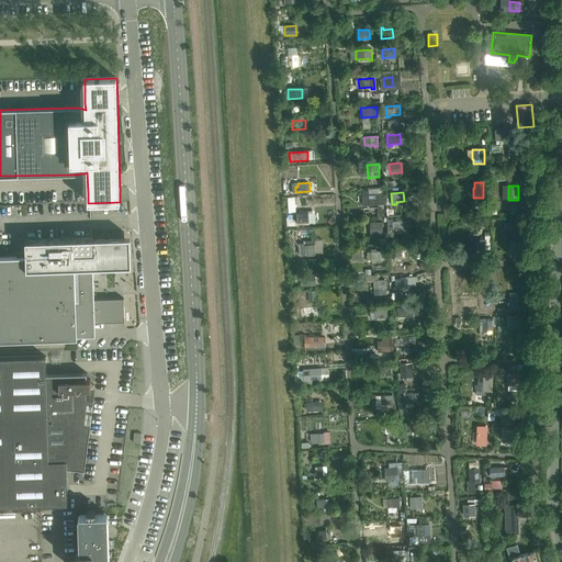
[(381,205),(381,193),(369,194),(369,205),(381,205)]
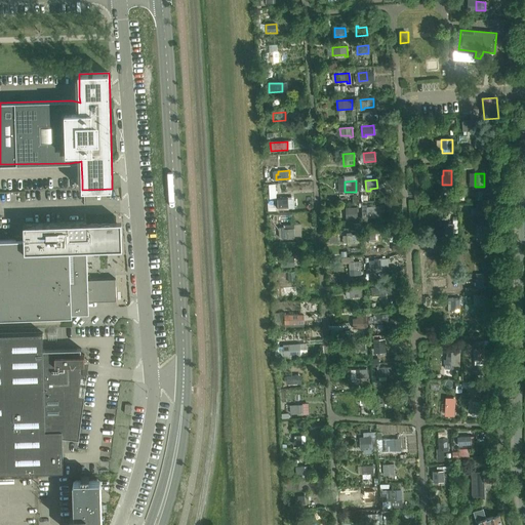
[(288,208),(288,198),(277,199),(278,209),(288,208)]
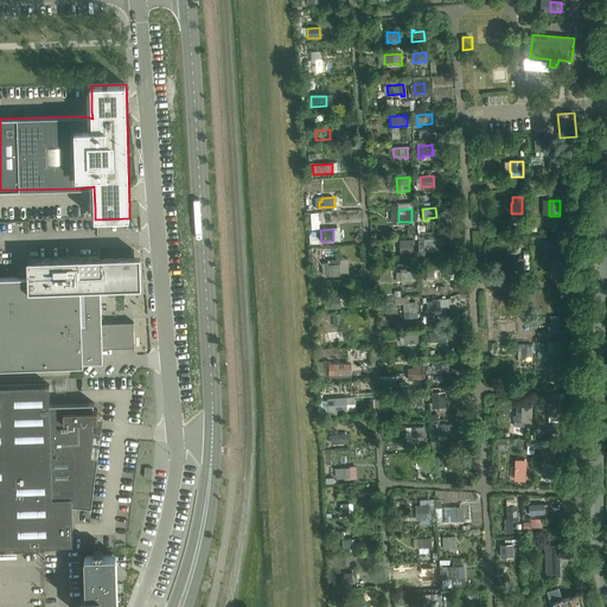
[(441,251),(440,238),(423,240),(425,253),(441,251)]
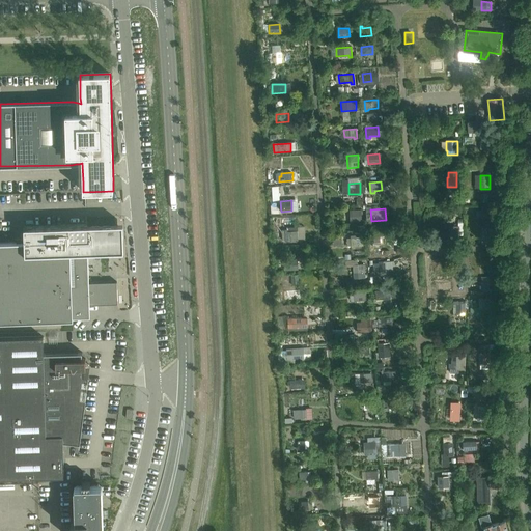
[(351,222),(362,221),(362,210),(350,211),(351,222)]
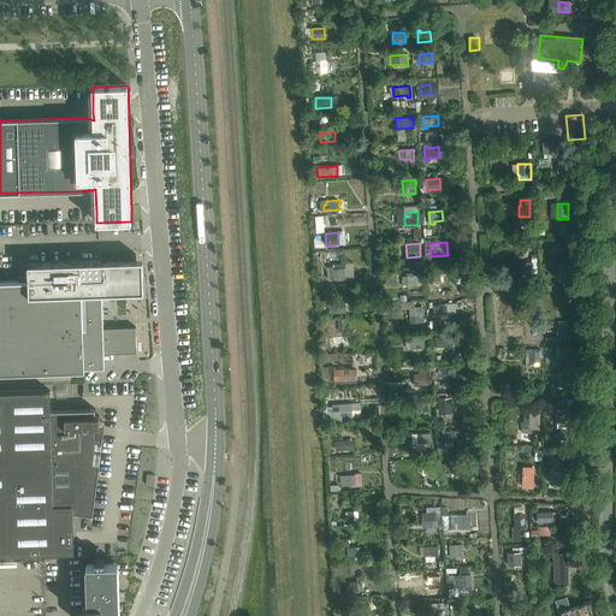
[(0,282),(0,374),(86,372),(84,368),(105,367),(105,354),(137,353),(136,327),(104,329),(102,294),(144,291),(143,260),(28,264),(29,282),(0,282)]
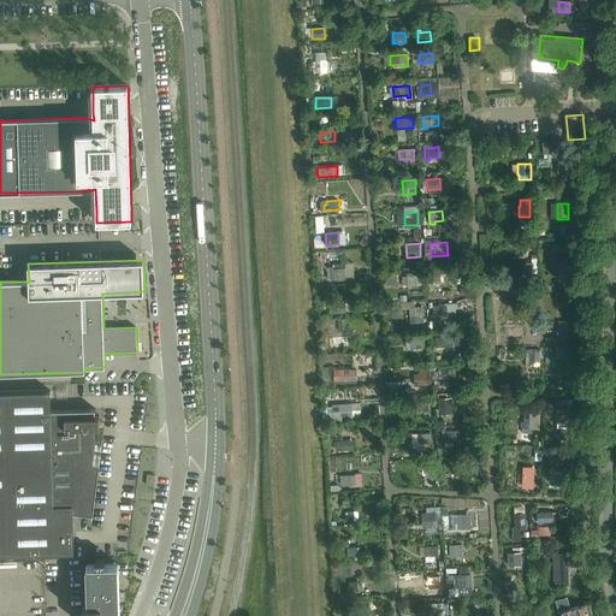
[(533,262),(521,262),(522,276),(532,276),(532,266),(533,266),(533,262)]
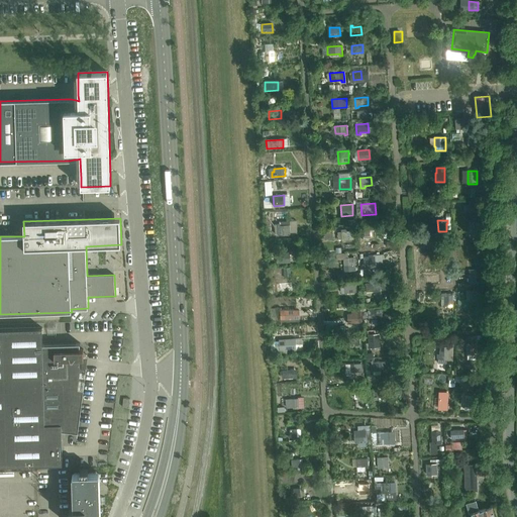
[(480,222),(470,222),(470,234),(478,234),(478,226),(480,225),(480,222)]
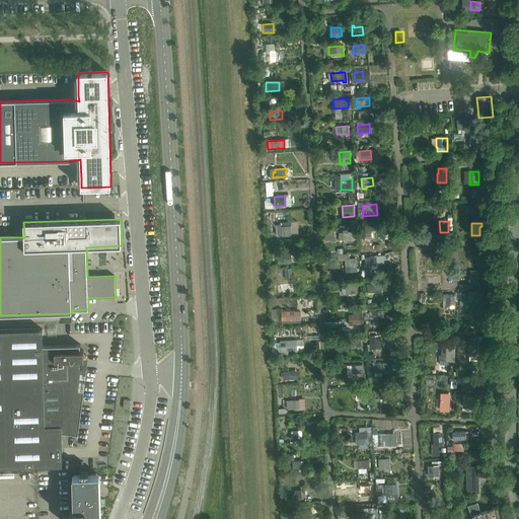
[(292,235),(291,226),(281,226),(281,224),(279,224),(279,235),(292,235)]
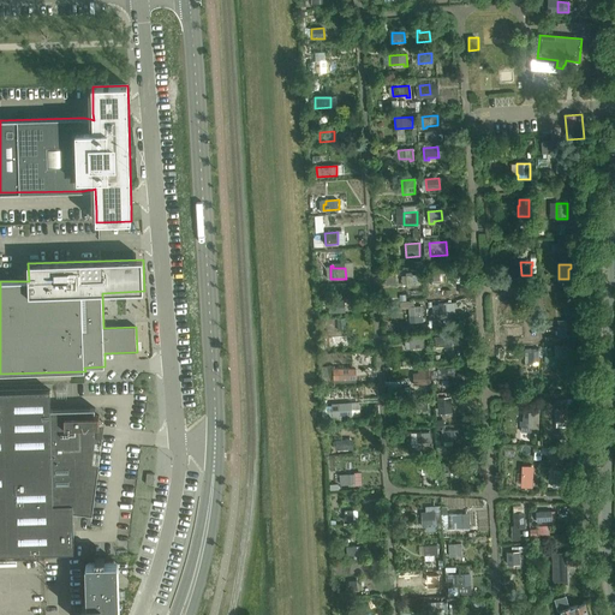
[(402,276),(402,285),(406,285),(407,286),(422,285),(421,274),(406,275),(406,276),(402,276)]
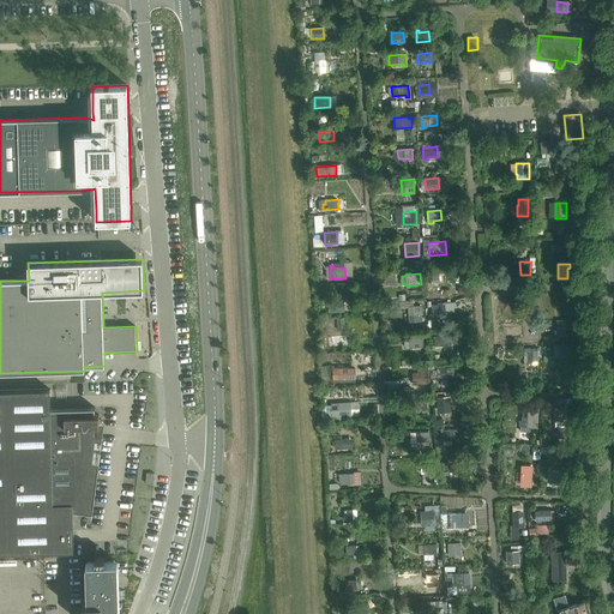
[(445,274),(431,275),(431,284),(445,283),(445,274)]
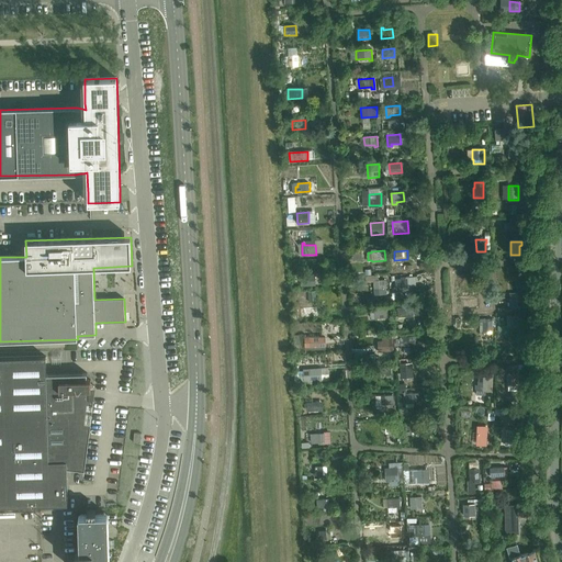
[(315,285),(315,276),(301,277),(302,285),(315,285)]
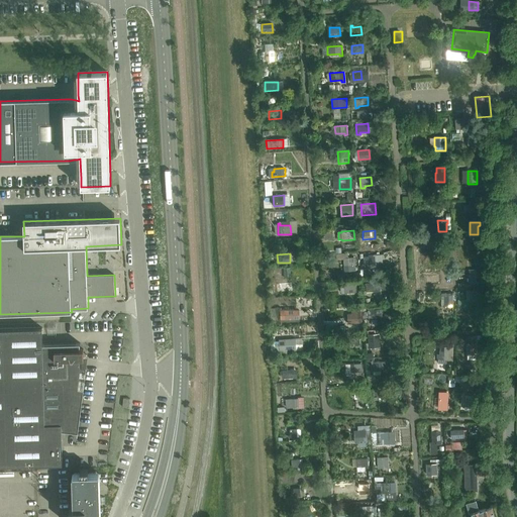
[(365,256),(366,267),(369,267),(368,265),(376,265),(376,256),(365,256)]
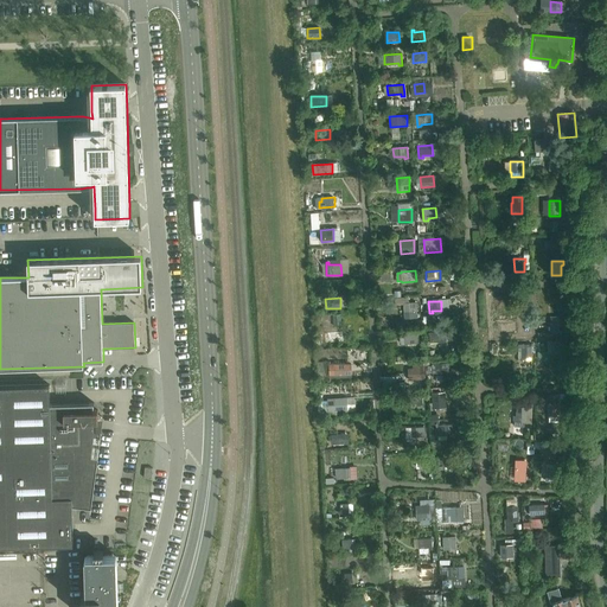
[(504,301),(494,301),(494,315),(505,315),(504,301)]
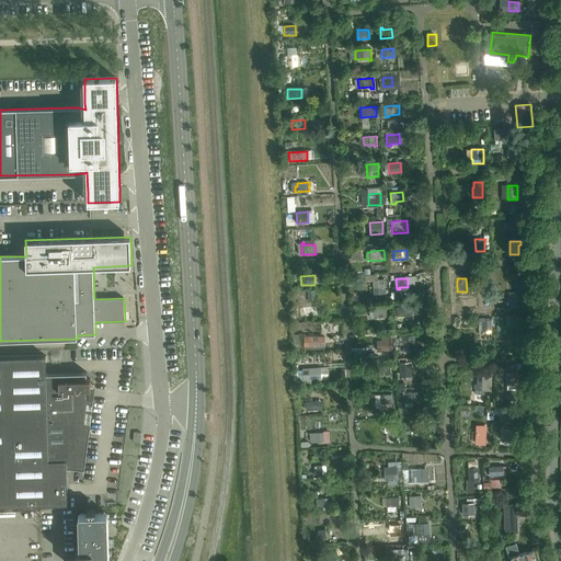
[(386,279),(374,281),(374,289),(380,288),(380,290),(386,290),(386,279)]
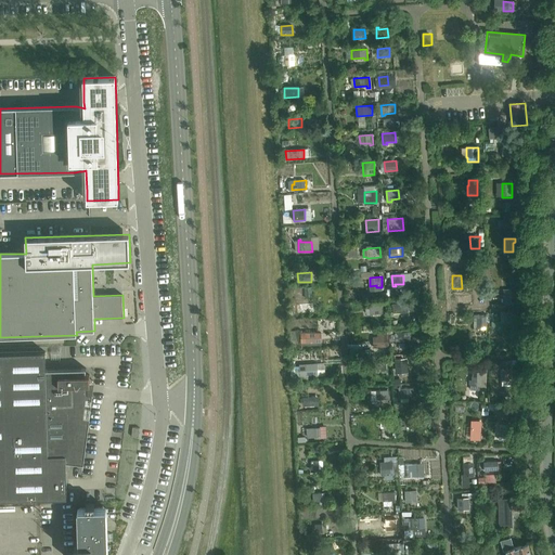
[(512,305),(512,294),(503,295),(503,305),(512,305)]
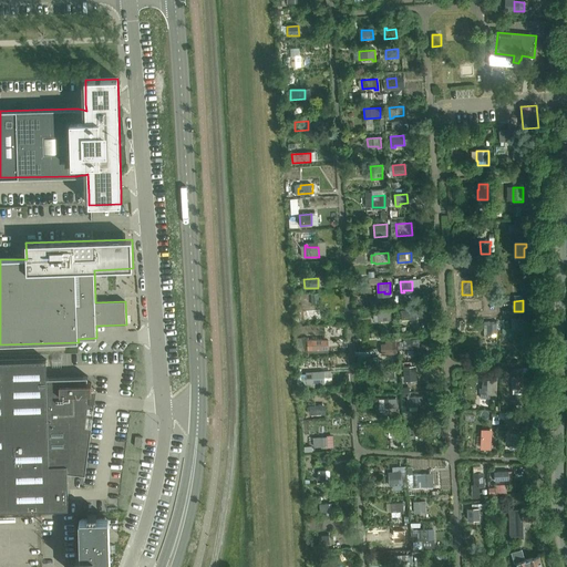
[(401,311),(402,320),(418,319),(418,318),(420,318),(420,310),(416,310),(401,311)]
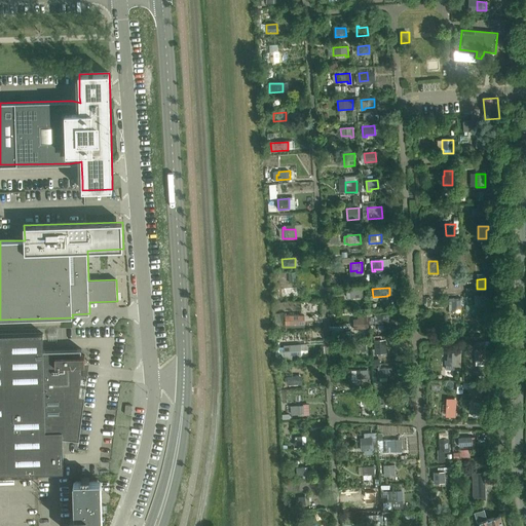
[(347,290),(348,298),(364,297),(363,289),(347,290)]
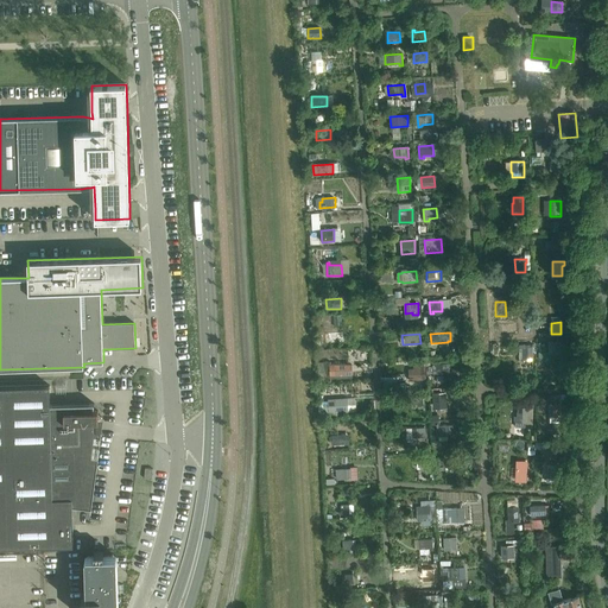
[(533,346),(519,344),(519,349),(523,349),(523,359),(533,359),(533,346)]
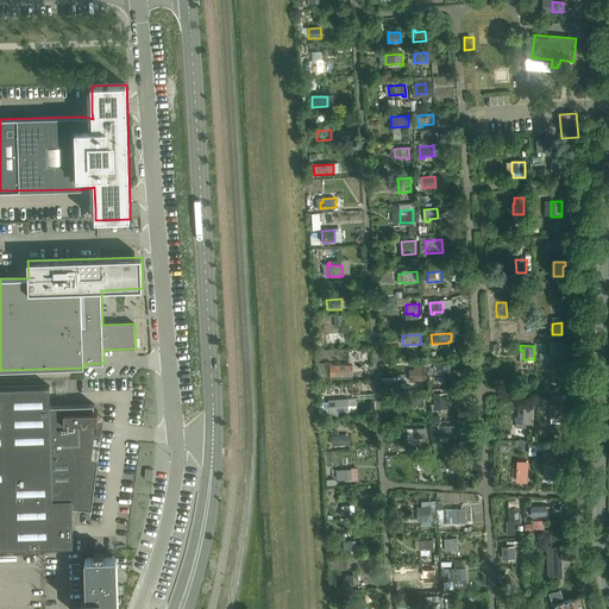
[(562,345),(550,345),(550,349),(552,349),(552,358),(562,358),(562,345)]
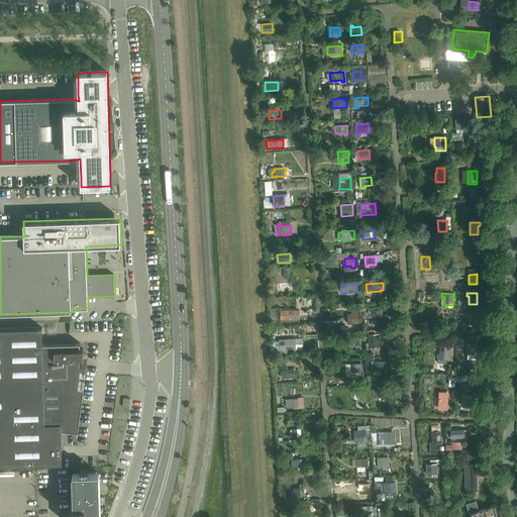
[(368,310),(369,318),(382,317),(382,309),(368,310)]
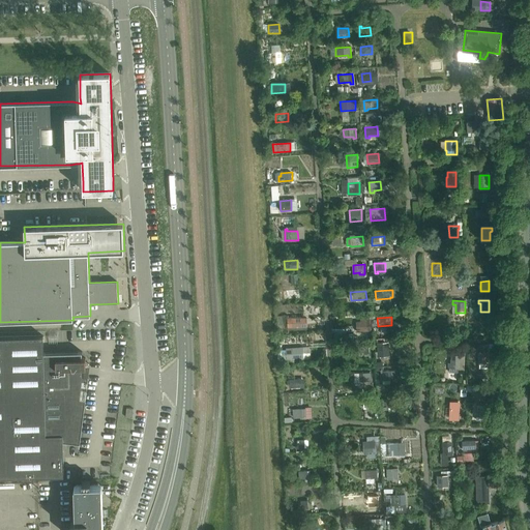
[(301,320),(297,320),(290,321),(290,328),(301,328),(301,320)]
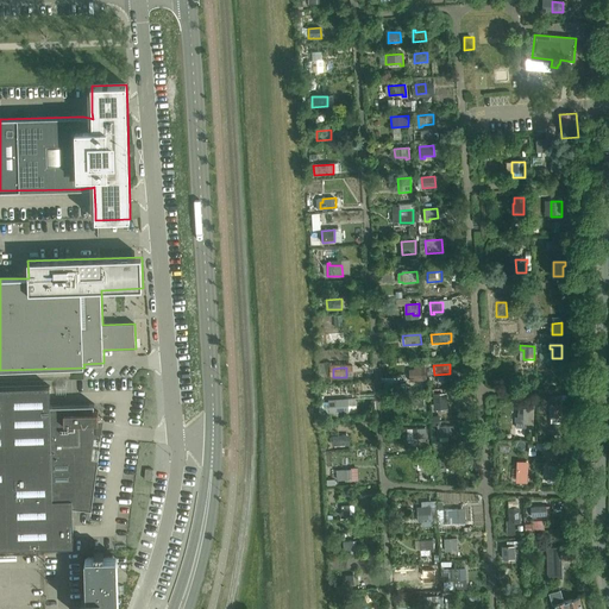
[(92,509),(102,432),(98,432),(96,422),(99,422),(98,412),(94,412),(94,405),(50,406),(50,385),(0,387),(0,548),(42,547),(74,547),(73,507),(92,509)]
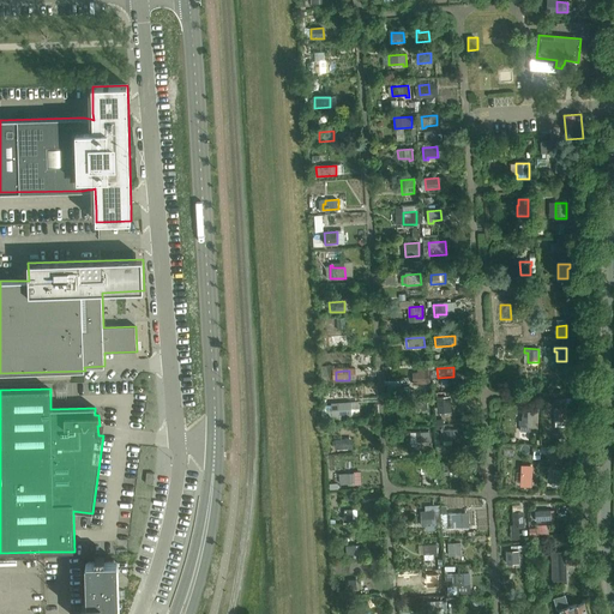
[(450,397),(437,398),(438,414),(451,413),(450,397)]
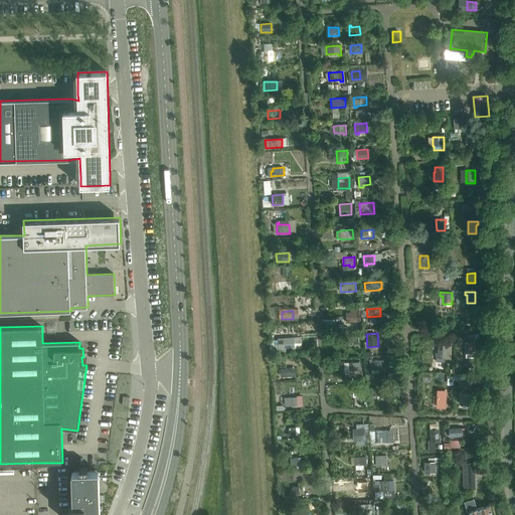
[(348,336),(348,345),(354,344),(354,346),(359,346),(359,336),(348,336)]
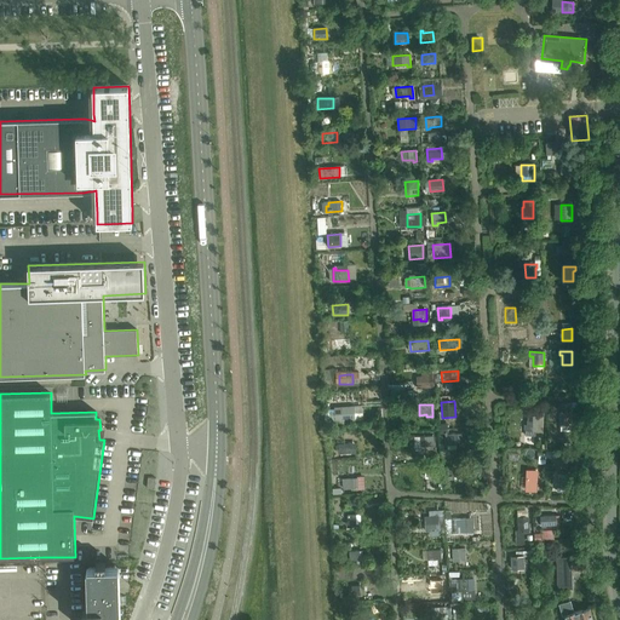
[(539,415),(528,415),(527,425),(524,425),(524,430),(538,431),(539,415)]
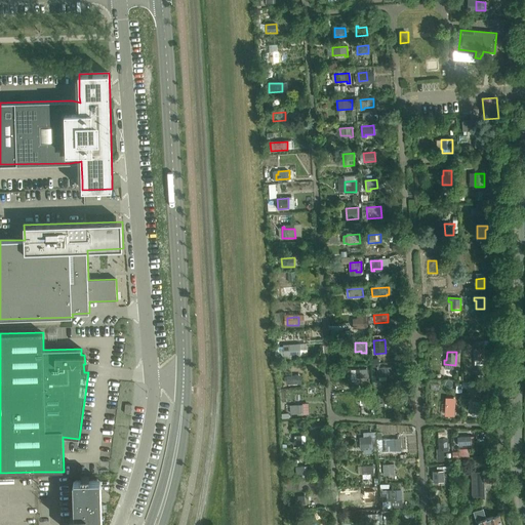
[(484,352),(475,352),(475,365),(484,365),(484,360),(484,352)]
